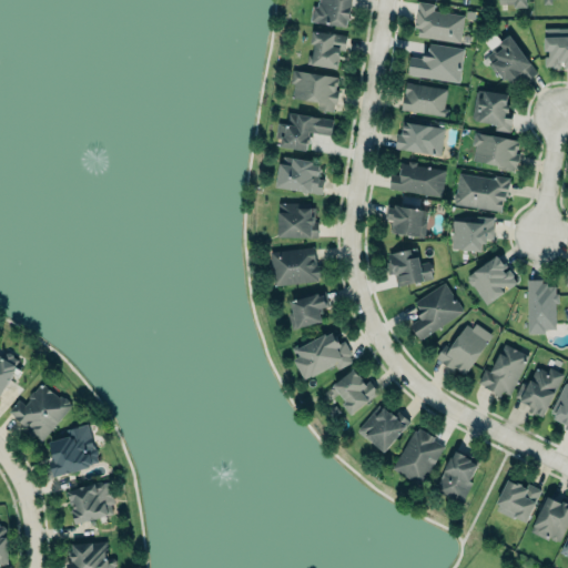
[(315,0),(312,21),(346,28),(351,0),(315,0)]
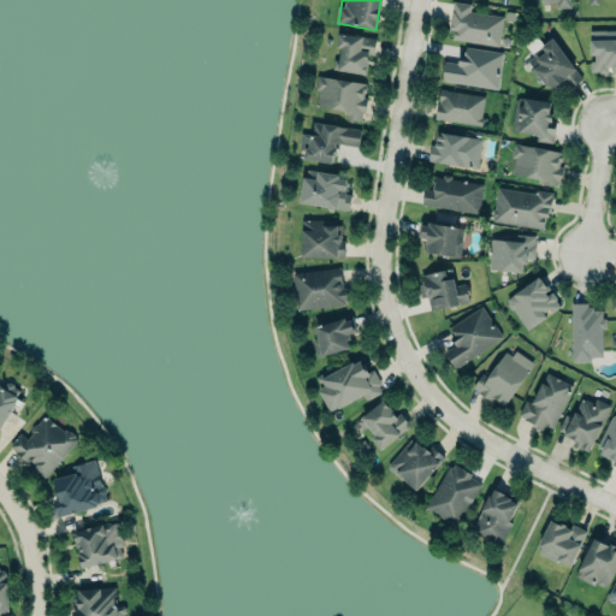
[(503,16),(498,47),(452,39),(455,29),(450,28),(455,0),(472,4),(469,10),(503,16)]
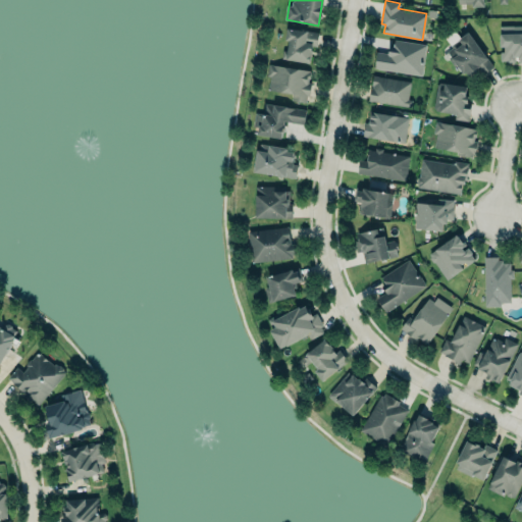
[(428,9),(427,16),(435,17),(436,10),(428,9)]
